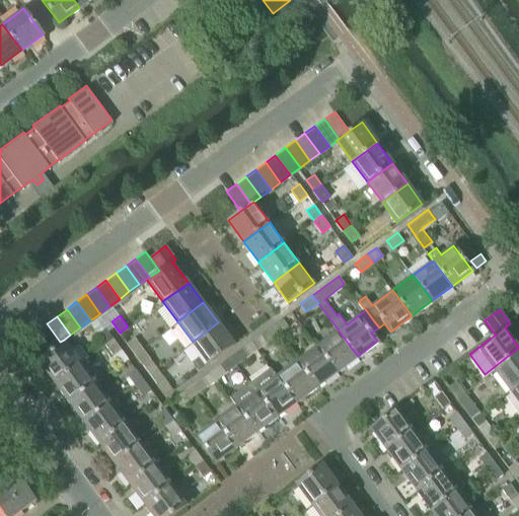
[(288,325),(282,317),(272,324),(278,333),(288,325)]
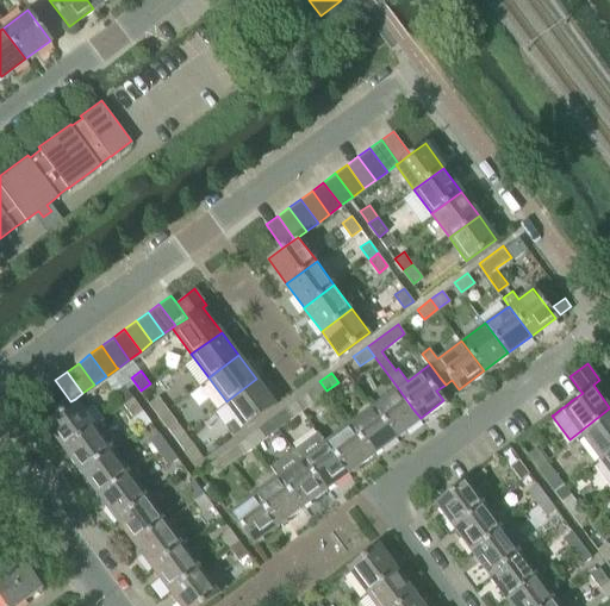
[(236,414),(224,423),(232,433),(244,425),(274,403),(256,379),(226,401),(236,414)]
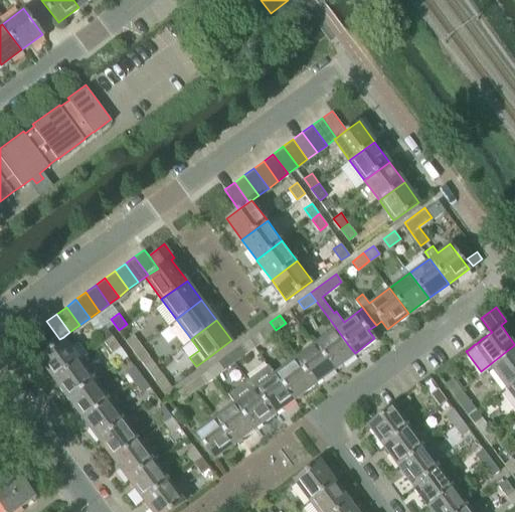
[(46,321),(36,328),(50,346),(59,339),(46,321)]
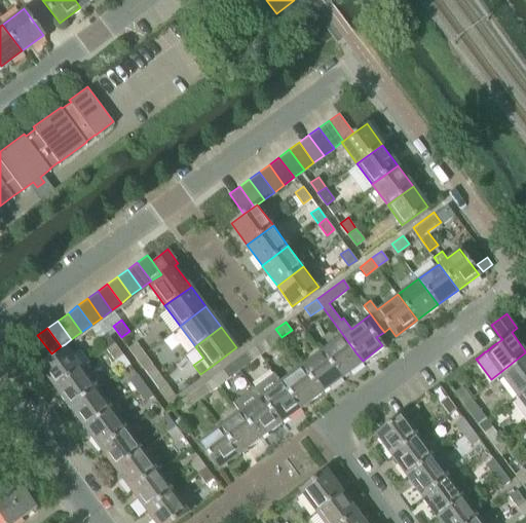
[(263,337),(269,346),(282,337),(275,329),(263,337)]
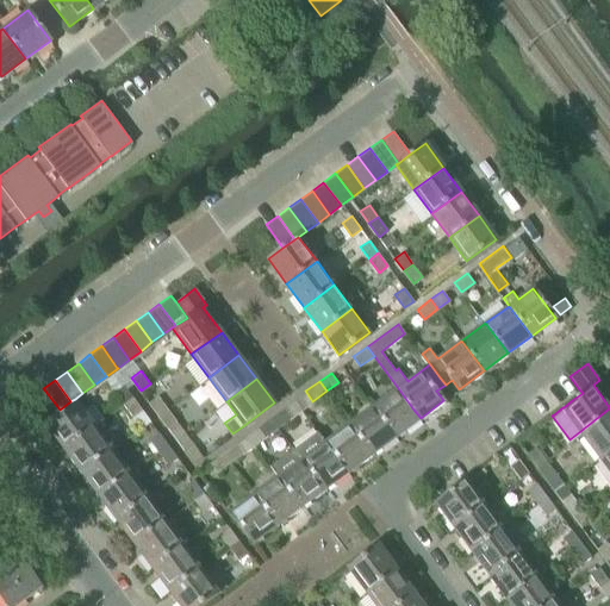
[(123,383),(113,391),(123,404),(134,397),(123,383)]
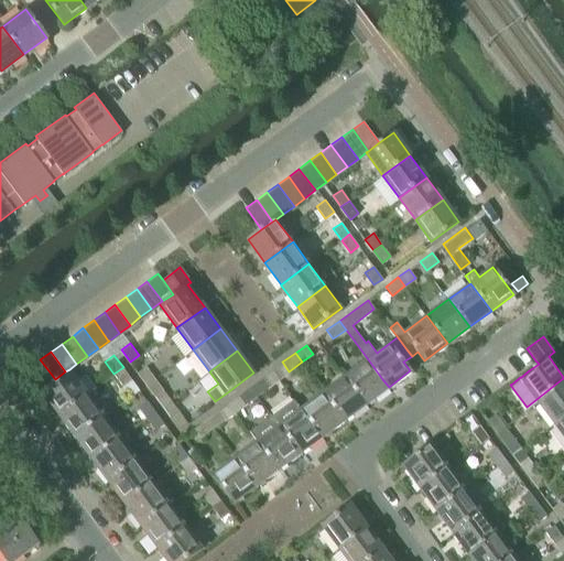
[(368,359),(346,375),(367,403),(389,387),(382,379),(368,359)]
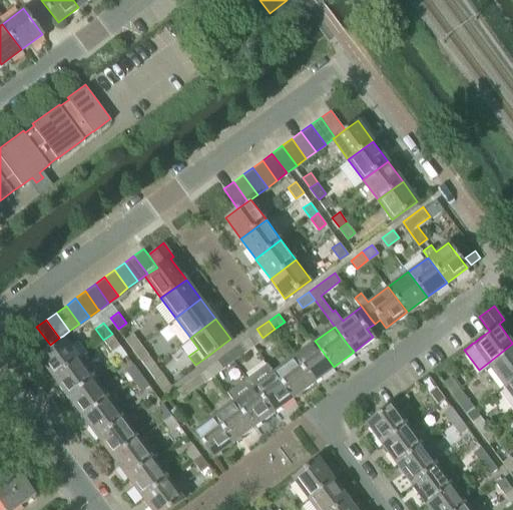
[(132,332),(124,338),(133,349),(141,344),(132,332)]
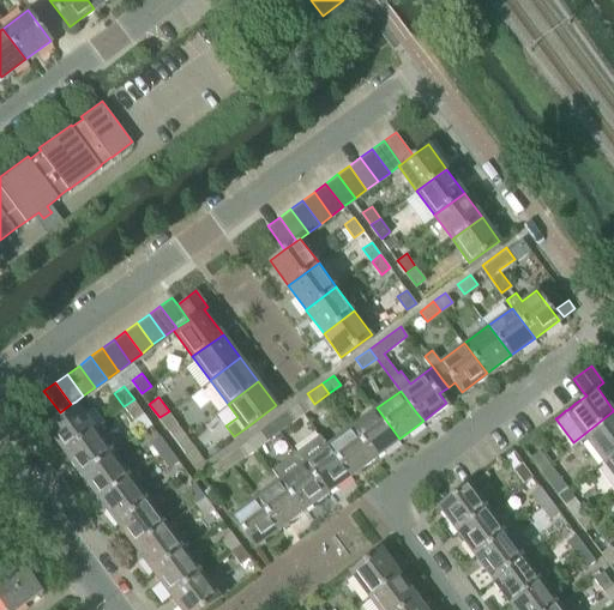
[(133,420),(144,412),(134,399),(124,406),(133,420)]
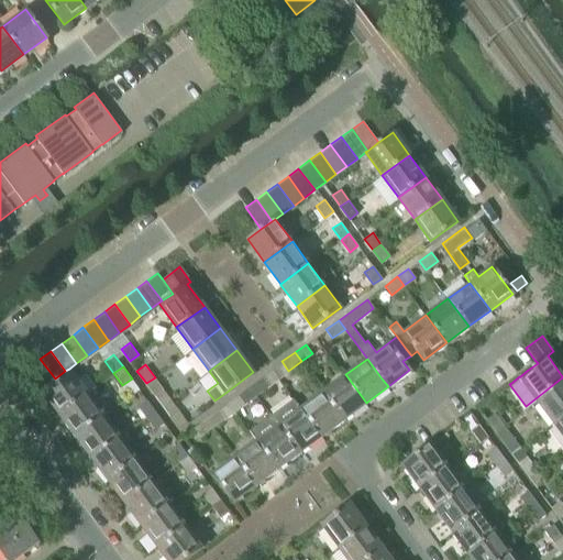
[(56,381),(42,391),(59,414),(87,393),(86,392),(95,385),(85,372),(77,379),(69,369),(65,371),(55,379),(56,381)]
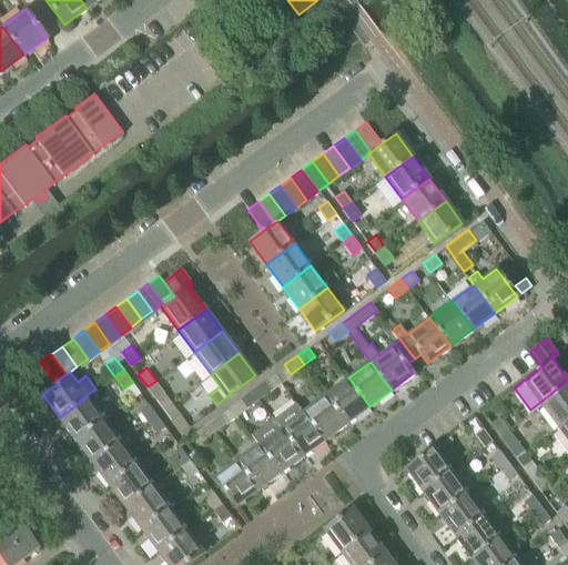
[(348,377),(326,394),(347,422),(369,406),(348,377)]
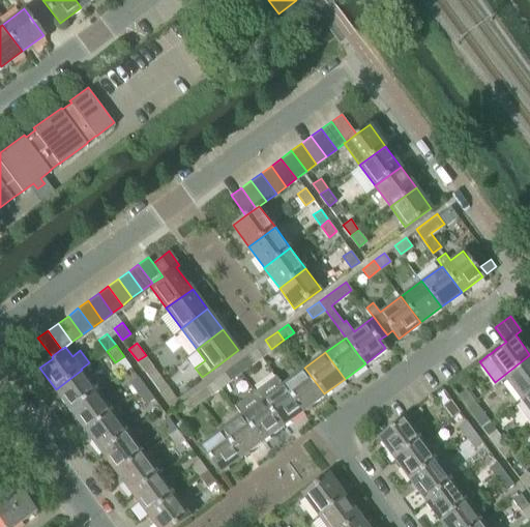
[(253,362),(246,354),(236,361),(241,370),(253,362)]
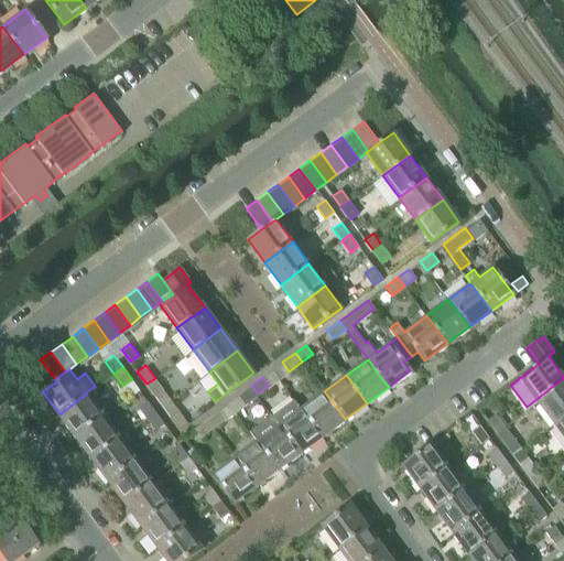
[(154,396),(163,389),(155,378),(147,384),(154,396)]
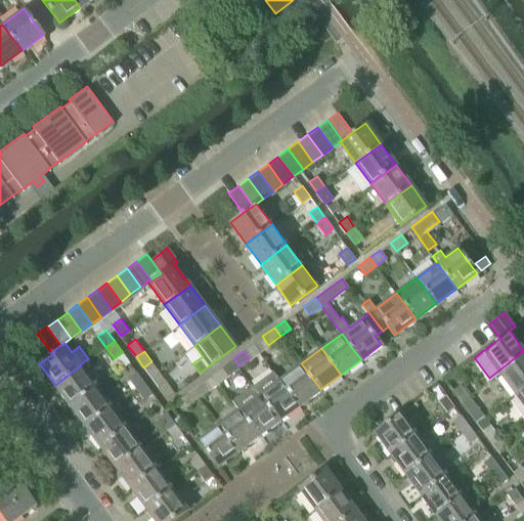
[(523,351),(498,371),(514,391),(523,384),(523,351)]
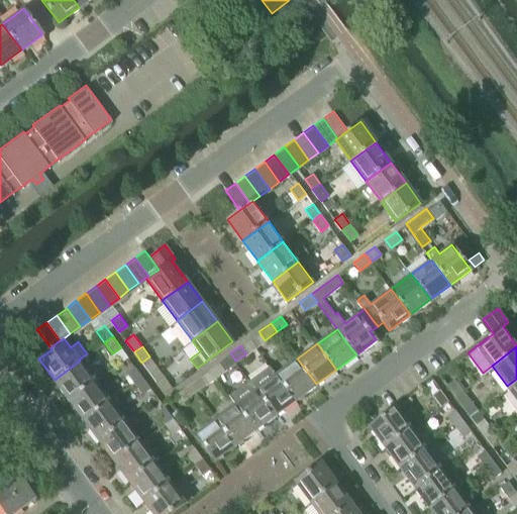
[(218,362),(224,370),(235,361),(230,352),(218,362)]
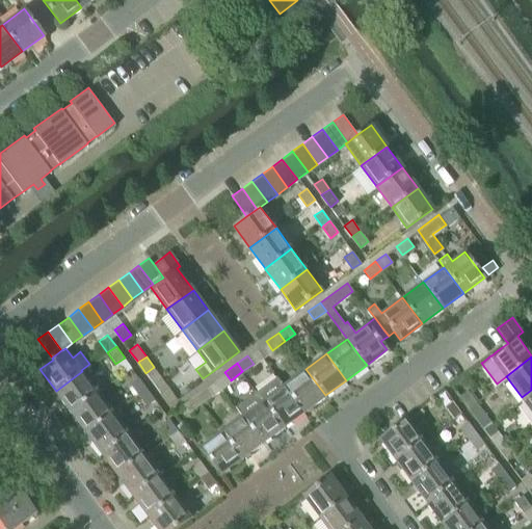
[(306,369),(285,385),(304,411),(325,395),(306,369)]
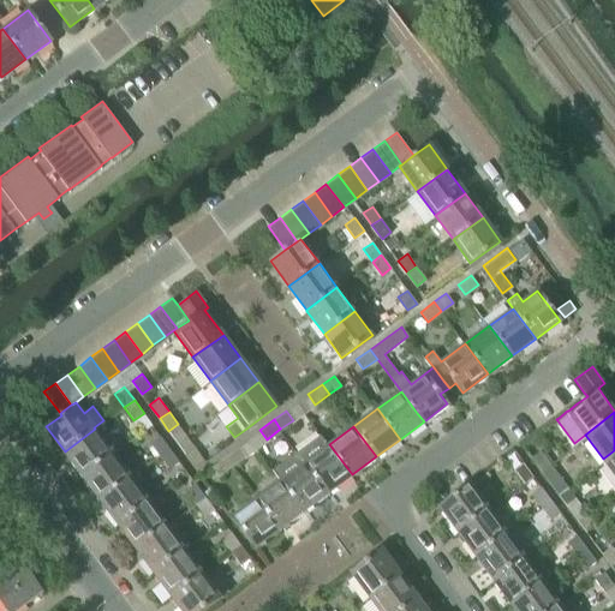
[(95,429),(65,451),(82,475),(113,453),(95,429)]
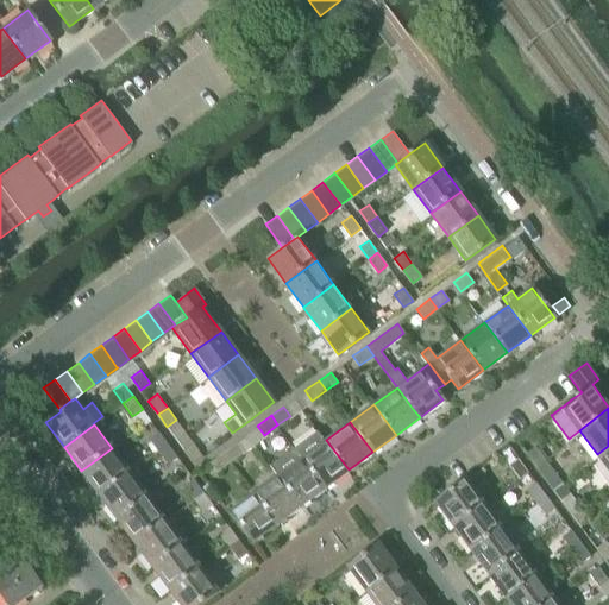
[(318,428),(294,446),(302,457),(325,487),(349,470),(326,440),(318,428)]
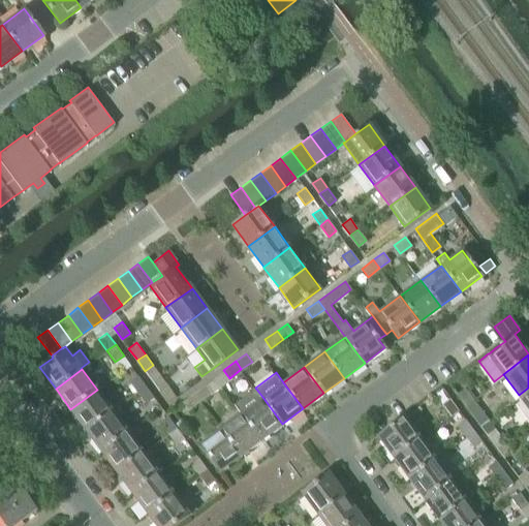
[(137,374),(129,380),(137,392),(146,385),(137,374)]
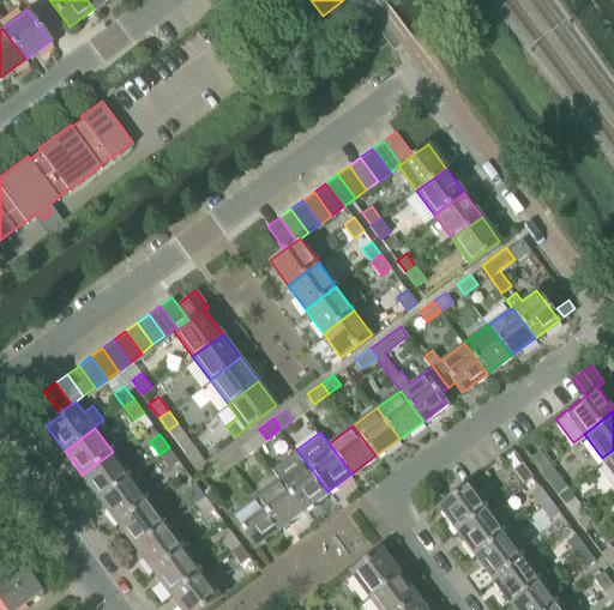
[(194,465),(204,458),(194,445),(185,451),(194,465)]
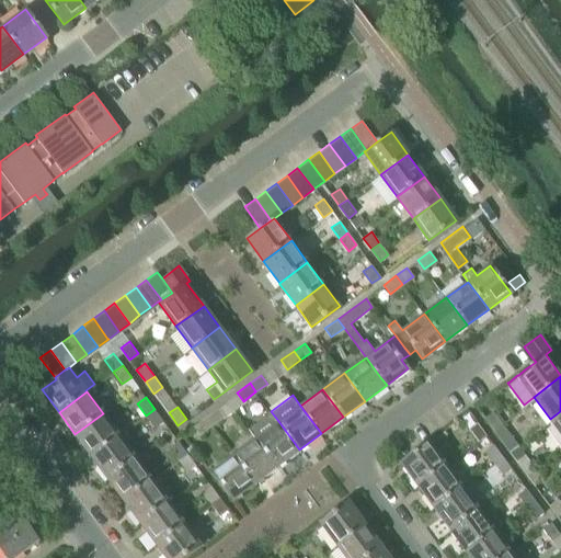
[(224,416),(217,407),(206,416),(213,424),(224,416)]
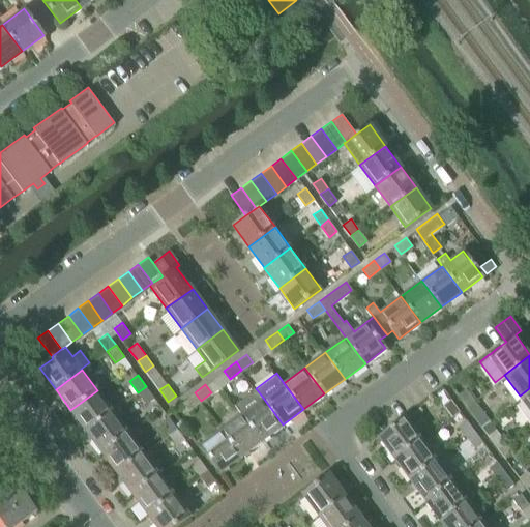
[(146,404),(154,398),(146,386),(138,392),(146,404)]
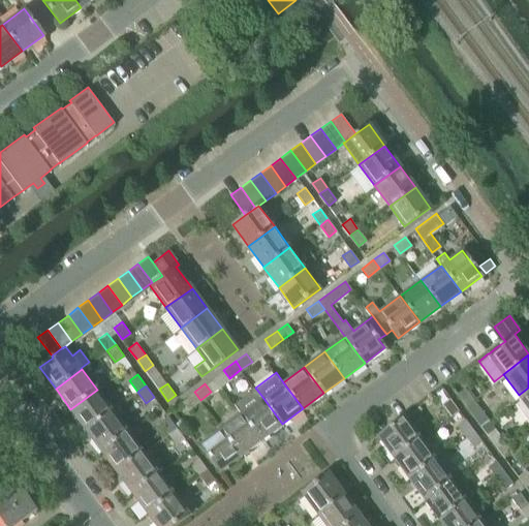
[(464,387),(457,393),(464,403),(472,397),(464,387)]
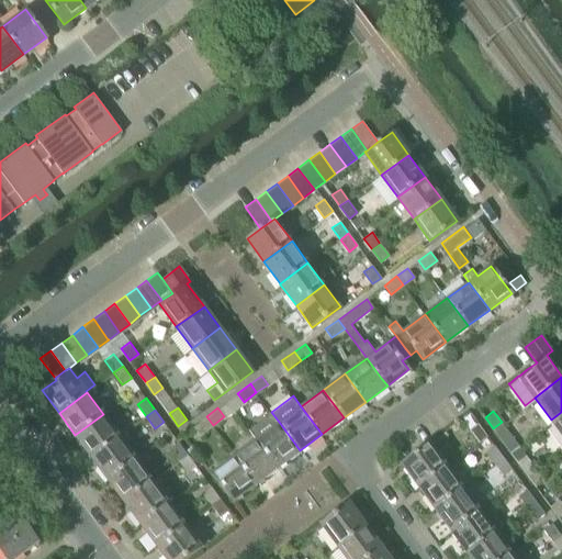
[(271,412),(249,428),(257,438),(278,467),(300,450),(279,422),(271,412)]
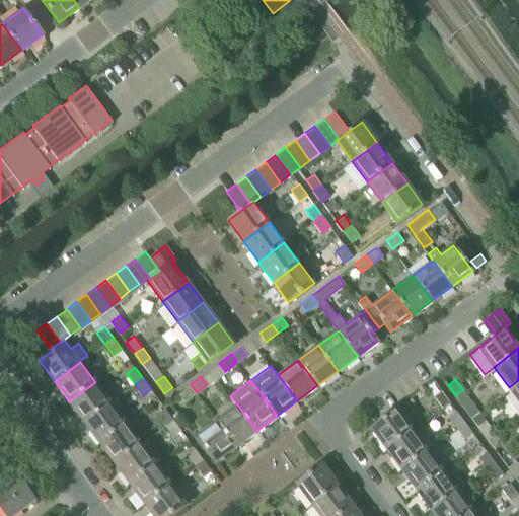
[(518,380),(509,387),(510,388),(518,400),(518,380)]
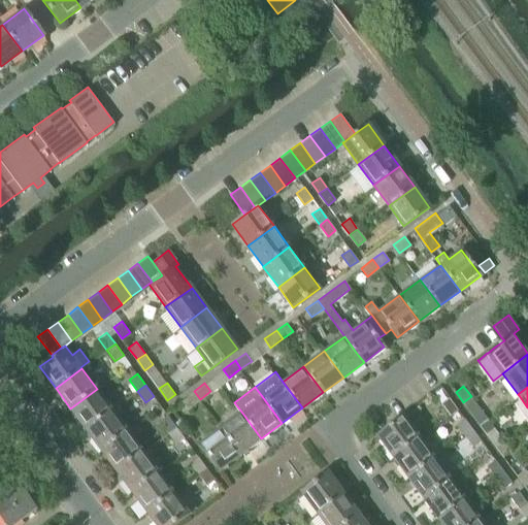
[(97,389),(70,408),(86,429),(112,409),(97,389)]
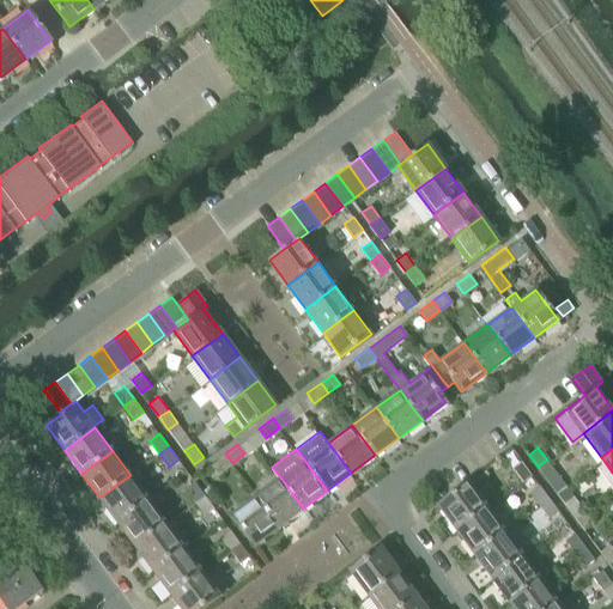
[(212,463),(218,473),(232,463),(225,454),(212,463)]
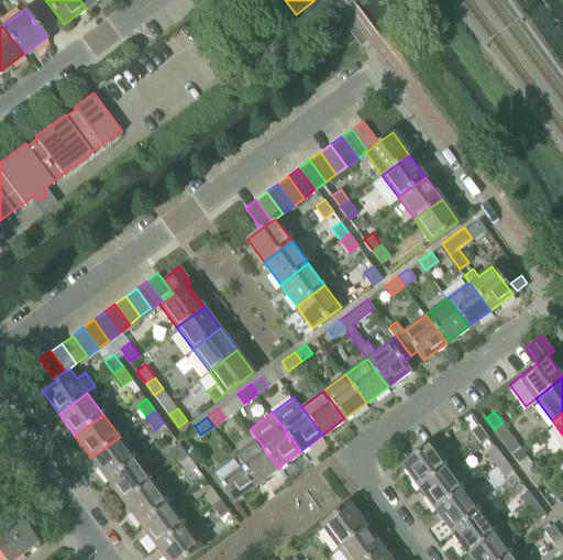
[(470,429),(478,441),(487,435),(478,423),(470,429)]
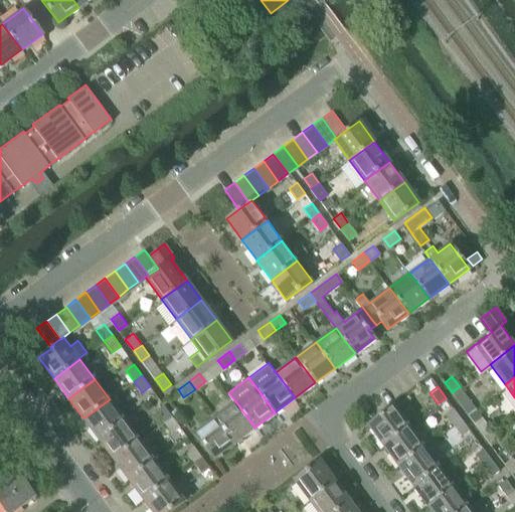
[(467,412),(475,406),(460,386),(452,392),(467,412)]
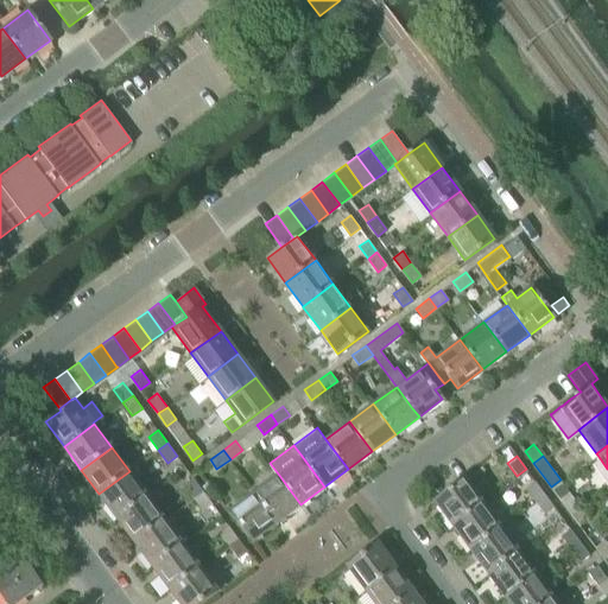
[(476,469),(435,500),(451,523),(481,501),(472,488),(483,479),(476,469)]
